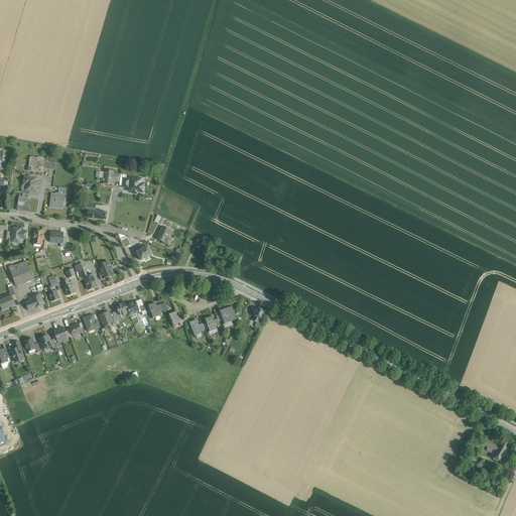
[(34,160),(30,159),(30,160),(29,160),(29,161),(29,167),(28,167),(27,168),(27,170),(28,171),(38,172),(39,169),(42,170),(43,169),(43,161),(44,159),(34,157),(34,160)]
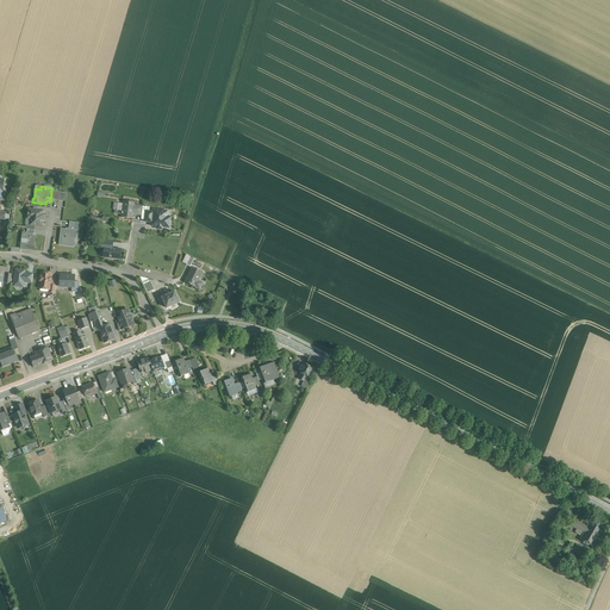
[(135,203),(123,201),(123,204),(118,203),(117,212),(122,212),(122,218),(132,219),(134,213),(135,205),(135,203)]
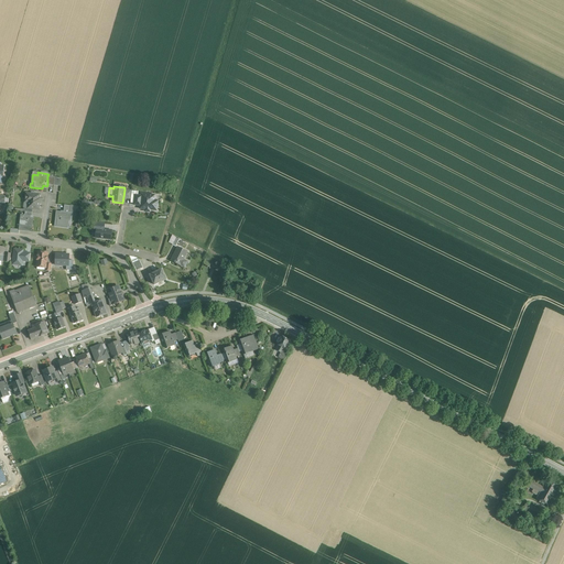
[(41,195),(25,193),(24,199),(29,199),(28,208),(33,209),(39,210),(41,195)]
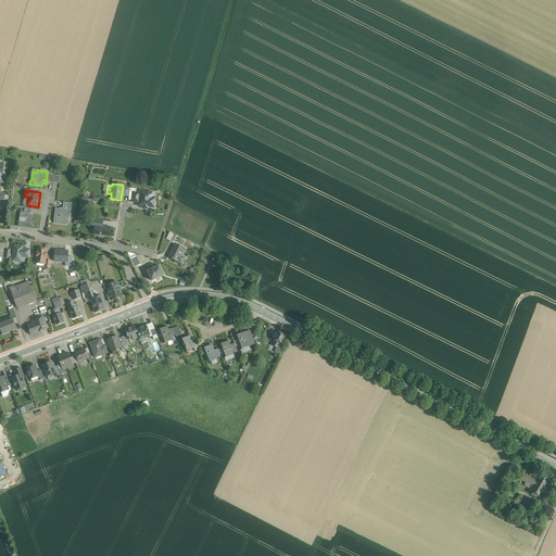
[(147,192),(139,191),(138,202),(138,205),(143,206),(143,207),(148,207),(148,206),(154,207),(155,202),(154,202),(154,198),(149,198),(148,198),(147,198),(147,192)]
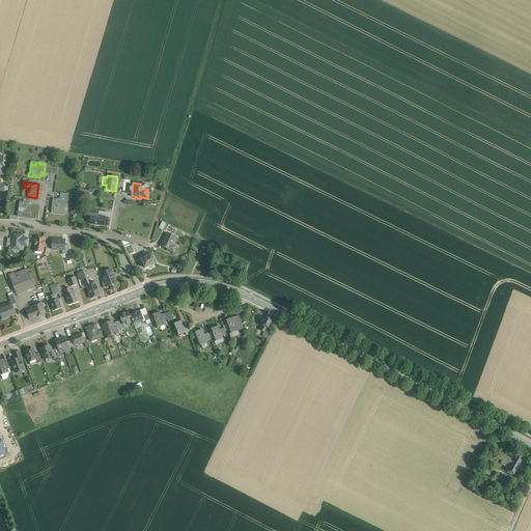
[(60,200),(53,199),(52,207),(53,207),(54,207),(54,208),(54,215),(64,216),(64,208),(66,208),(66,204),(67,205),(68,201),(66,201),(60,200)]
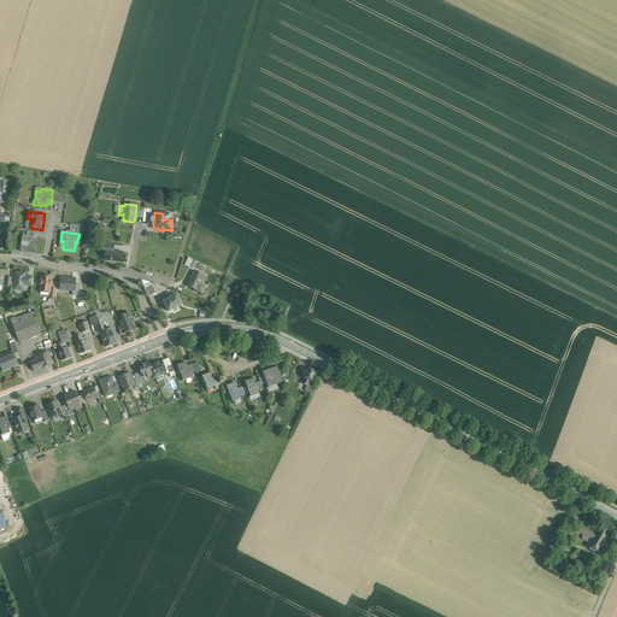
[(27,236),(23,235),(22,252),(35,253),(35,246),(34,246),(35,236),(27,236)]
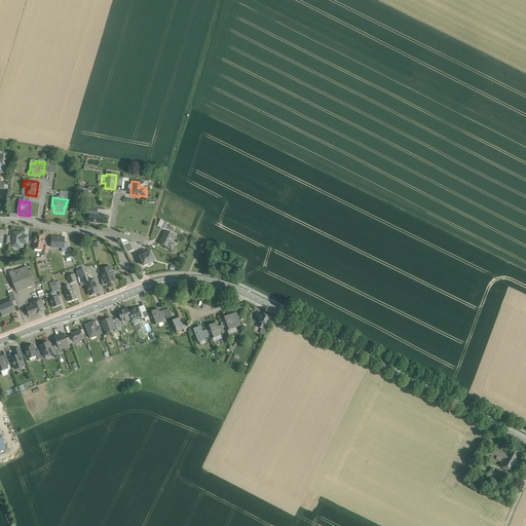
[(104,223),(104,215),(97,215),(98,209),(88,208),(88,211),(90,212),(89,222),(104,223)]
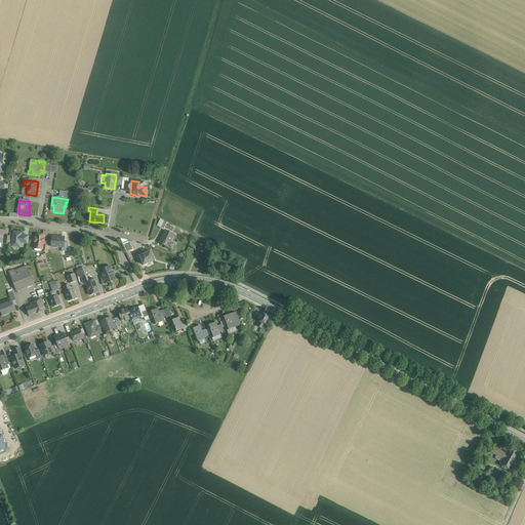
[(174,235),(165,231),(160,242),(171,248),(174,244),(170,242),(174,235)]
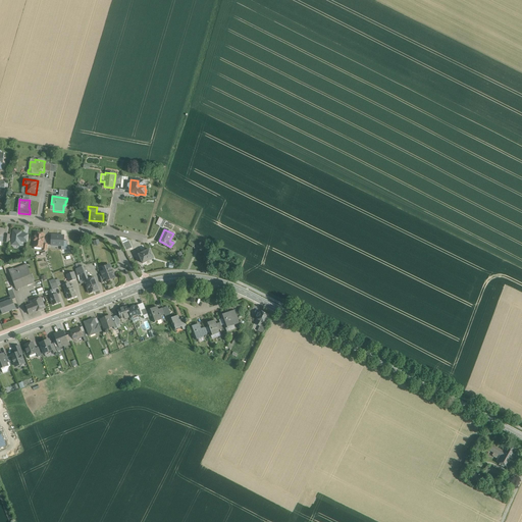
[(21,231),(13,230),(11,245),(19,246),(20,242),(21,233),(21,231)]
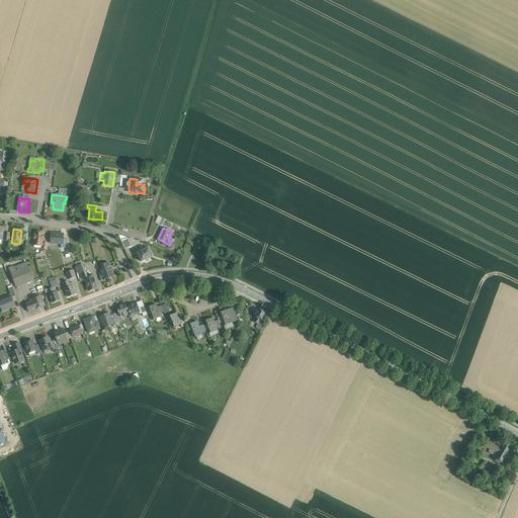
[(44,233),(34,232),(34,235),(33,235),(33,239),(33,245),(34,243),(40,244),(40,246),(41,246),(42,242),(42,240),(44,240),(44,236),(42,236),(44,233)]
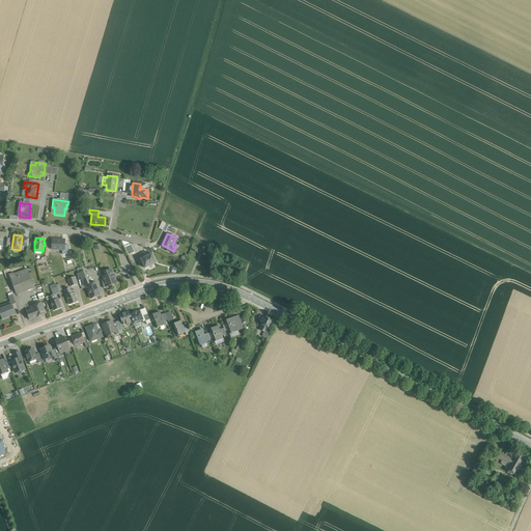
[(70,240),(53,240),(52,250),(63,250),(63,254),(68,254),(70,240)]
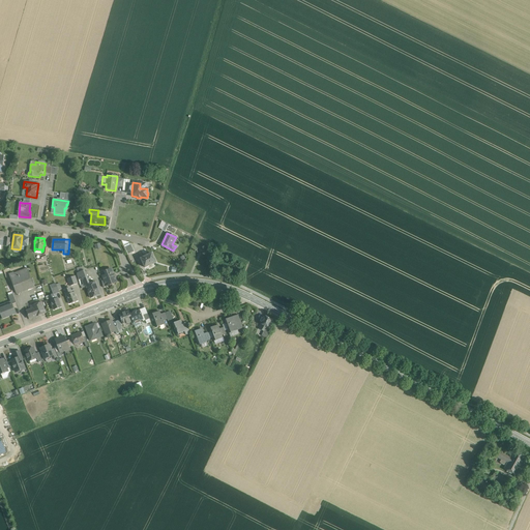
[(131,244),(124,247),(128,255),(135,252),(131,244)]
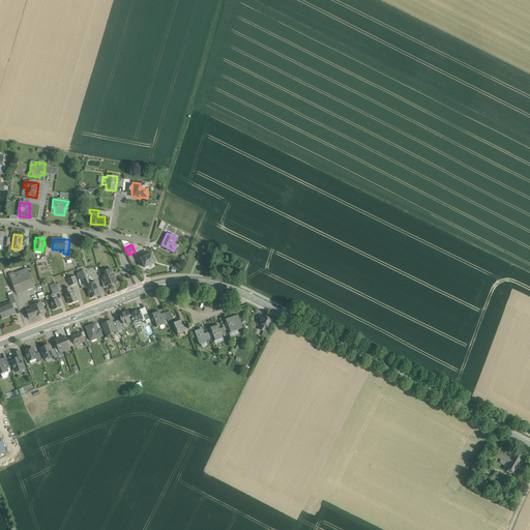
[(152,254),(145,258),(144,256),(140,258),(144,267),(155,262),(152,254)]
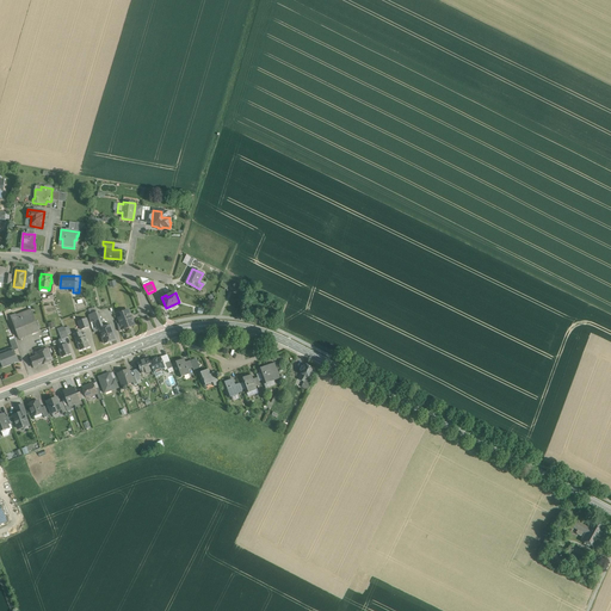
[(31,310),(16,316),(16,314),(11,316),(19,338),(38,331),(31,310)]
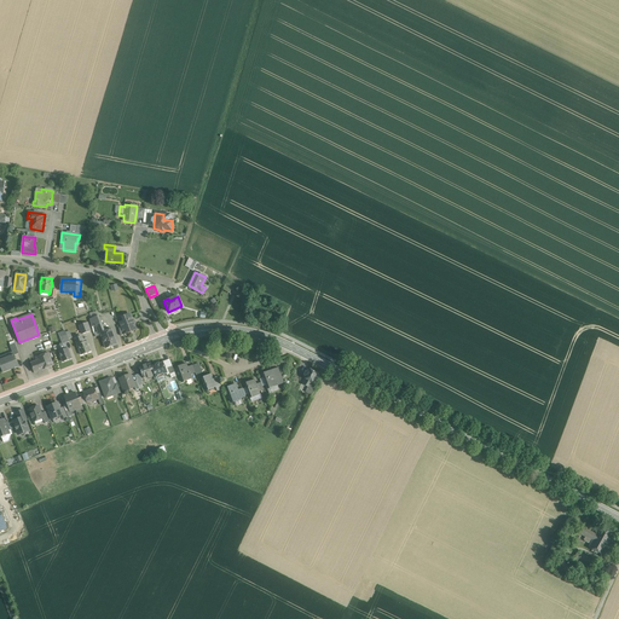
[(131,316),(127,317),(125,316),(123,317),(122,318),(123,322),(121,322),(123,327),(123,329),(123,330),(125,335),(137,330),(131,314),(131,316)]
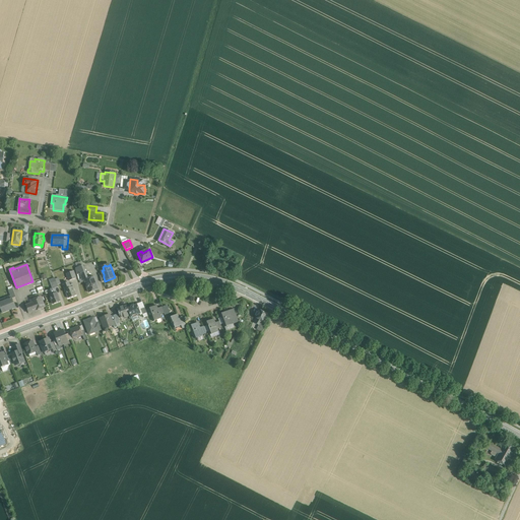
[(83,265),(75,268),(77,275),(80,273),(85,271),(83,265)]
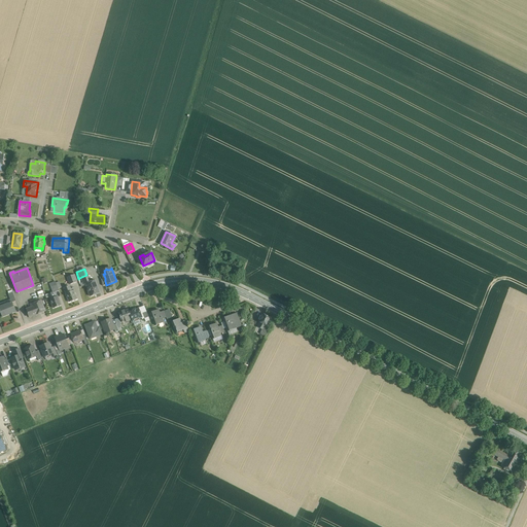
[(73,275),(67,277),(70,284),(76,282),(73,275)]
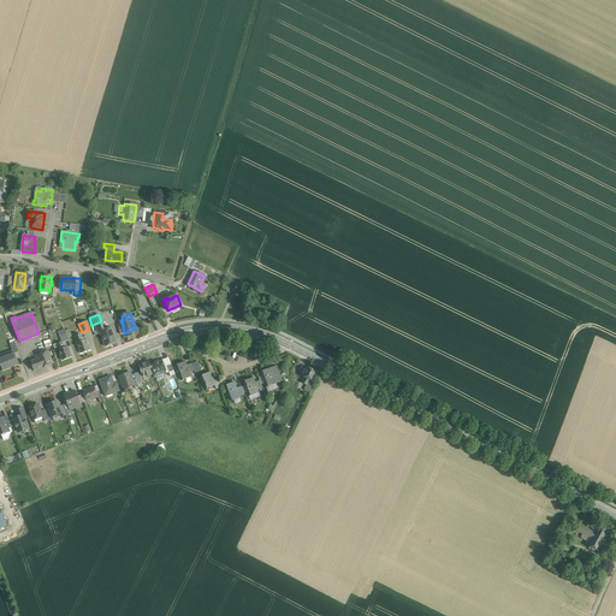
[(101,321),(95,324),(98,331),(99,333),(100,332),(105,331),(101,321)]
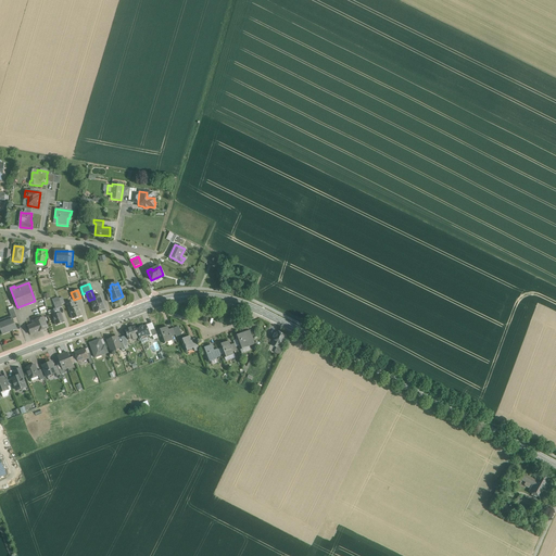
[(95,299),(90,300),(91,301),(96,313),(105,308),(101,295),(95,299)]
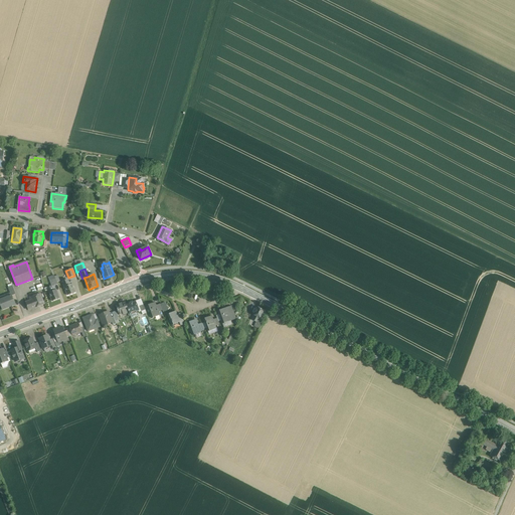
[(52,286),(47,288),(49,293),(52,301),(59,299),(56,290),(56,291),(54,286),(52,286)]
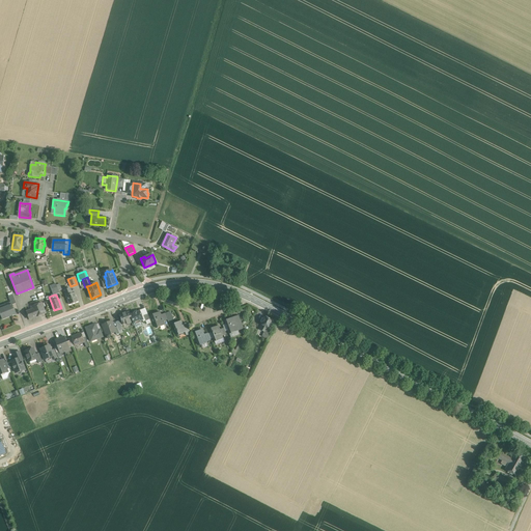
[(71,296),(65,298),(68,305),(77,302),(74,295),(71,296)]
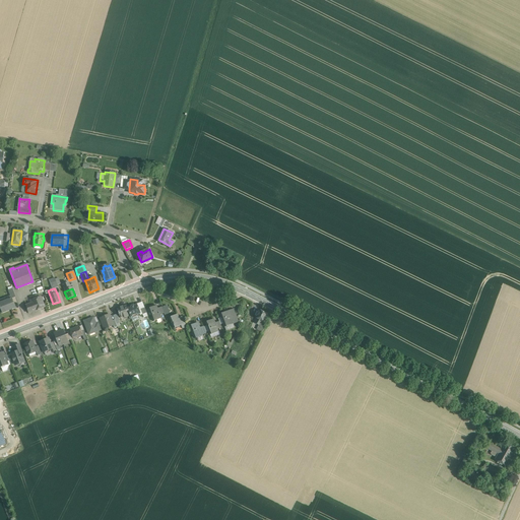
[(10,295),(4,297),(5,300),(0,301),(0,306),(3,312),(15,307),(12,298),(12,297),(11,297),(10,295)]
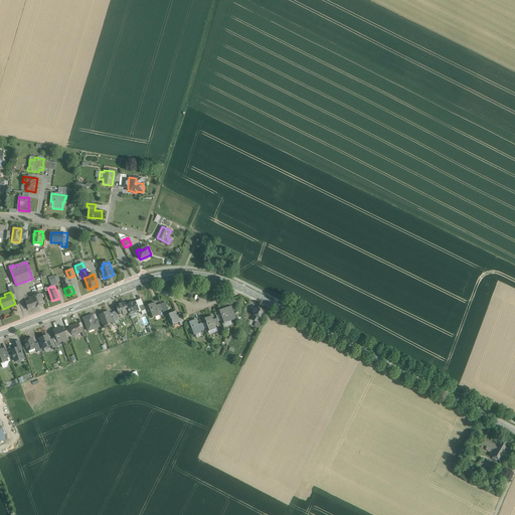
[(38,295),(37,292),(29,295),(31,300),(34,307),(44,303),(41,295),(38,295)]
